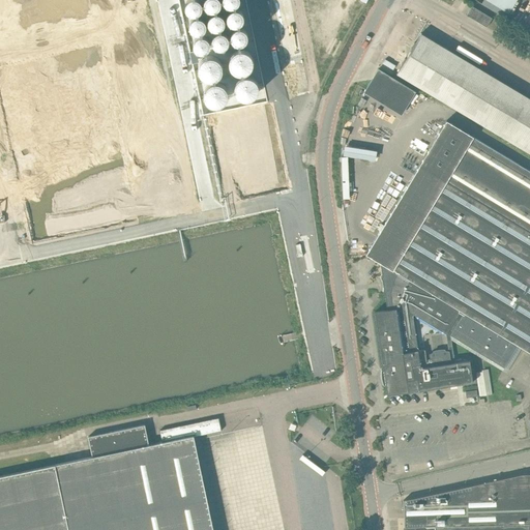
[(493,19),(488,16),(472,6),(467,15),(487,27),(493,19)]
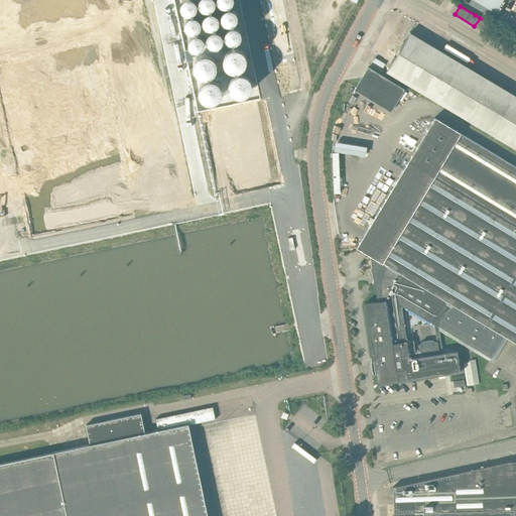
[(515,96),(409,32),(386,72),(515,149),(515,96)]
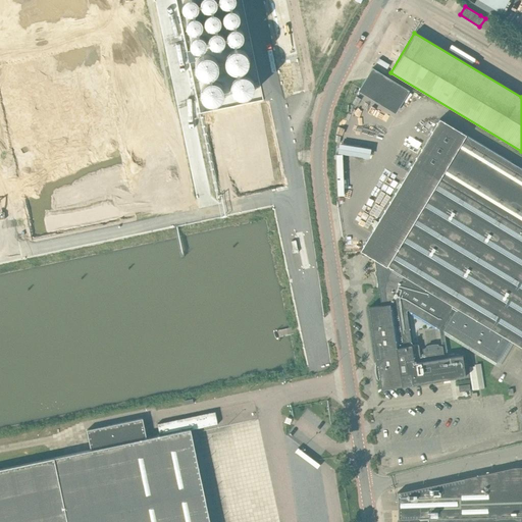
[(194,50),(187,51),(190,62),(196,61),(194,50)]
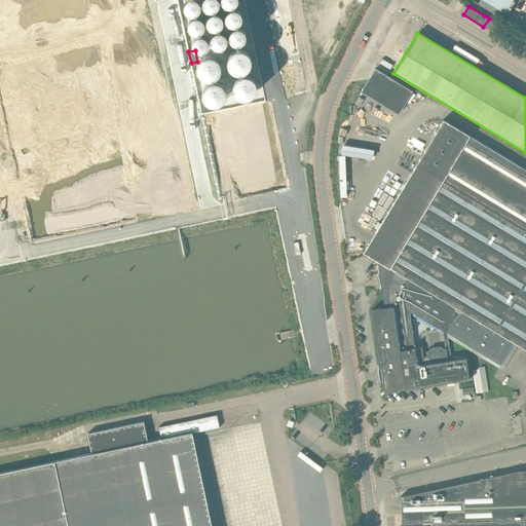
[(376,68),(363,88),(401,112),(413,90),(376,68)]
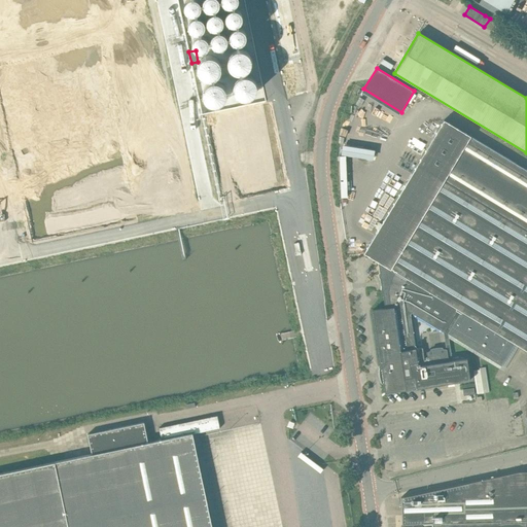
[(143,114),(126,117),(128,129),(145,126),(143,114)]
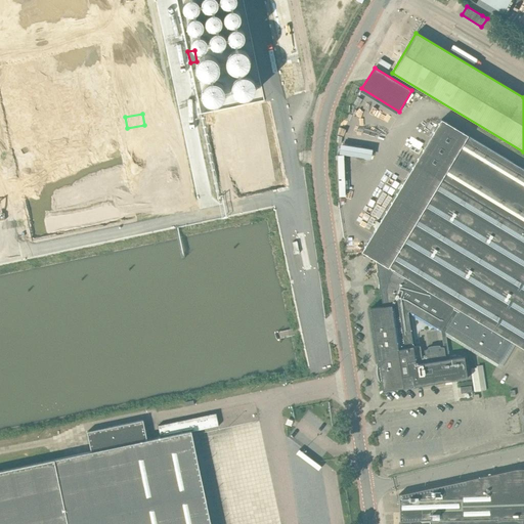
[(446,336),(500,369),(515,344),(523,349),(523,168),(450,125),(442,119),(362,252),(390,268),(386,273),(382,287),(380,287),(378,293),(380,294),(378,300),(379,307),(370,308),(383,390),(468,378),(465,356),(450,358),(446,336)]
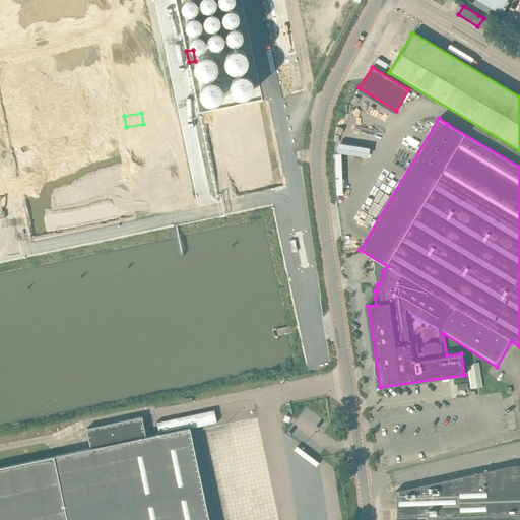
[(480,363),(468,363),(469,388),(481,387),(480,363)]
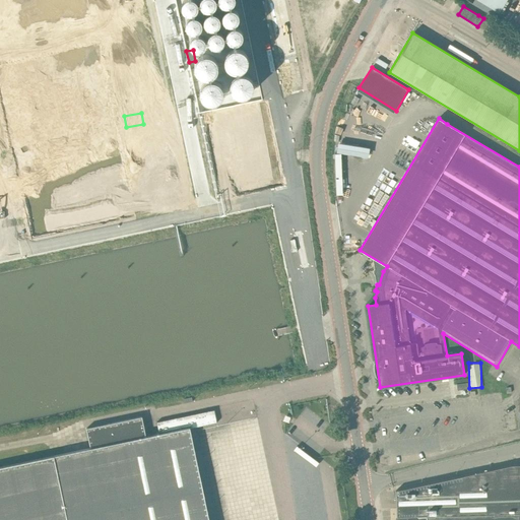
[(0,519),(209,519),(190,428),(217,423),(214,410),(157,423),(159,434),(146,437),(142,416),(86,429),(90,448),(55,455),(0,466),(0,519)]
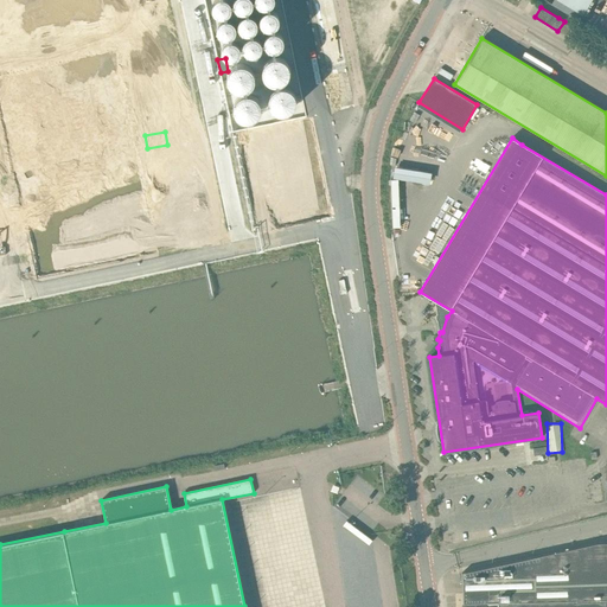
[(606,606),(606,542),(599,543),(462,573),(462,606),(606,606)]
